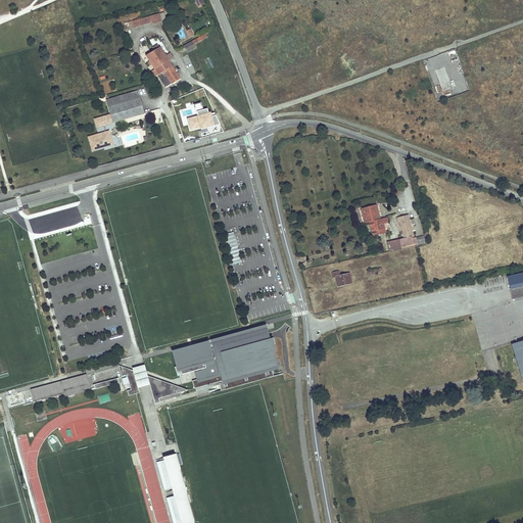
[(151,24),(161,20),(159,13),(128,21),(130,28),(151,21),(151,24)]
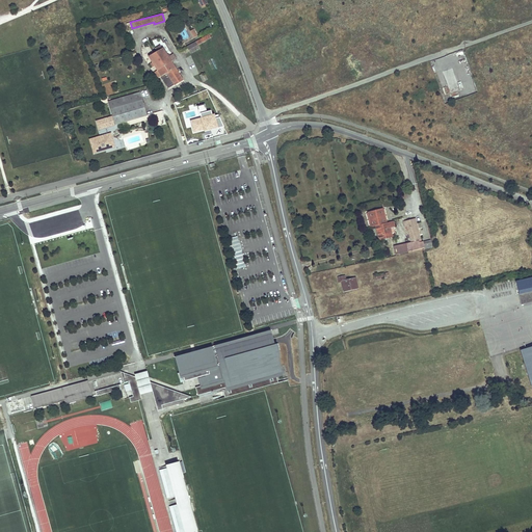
[(190,53),(198,48),(196,45),(210,37),(208,33),(186,47),(190,53)]
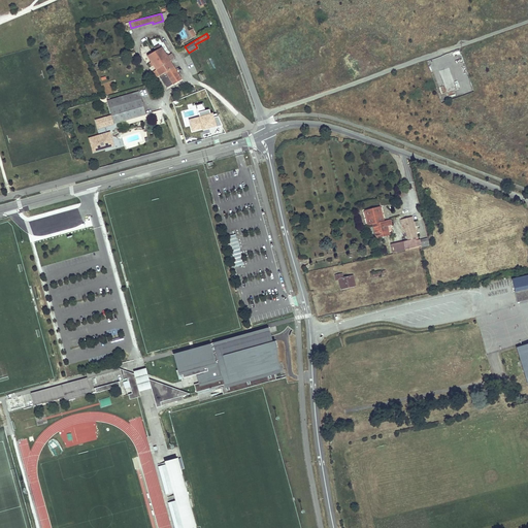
[(167,88),(180,78),(169,61),(167,57),(159,44),(154,47),(156,50),(147,56),(151,62),(153,65),(156,69),(160,74),(159,75),(167,88)]
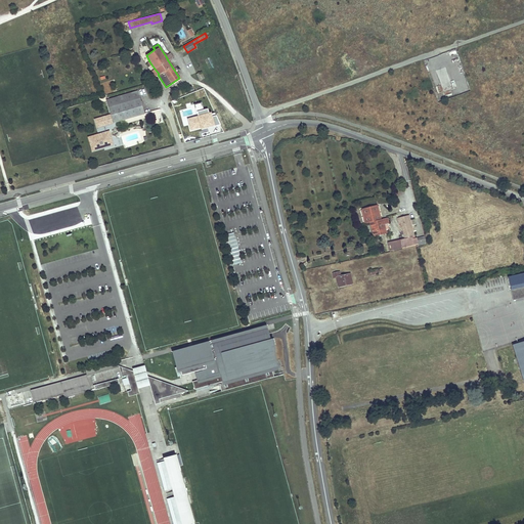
[(436,70),(443,91),(453,88),(445,67),(436,70)]
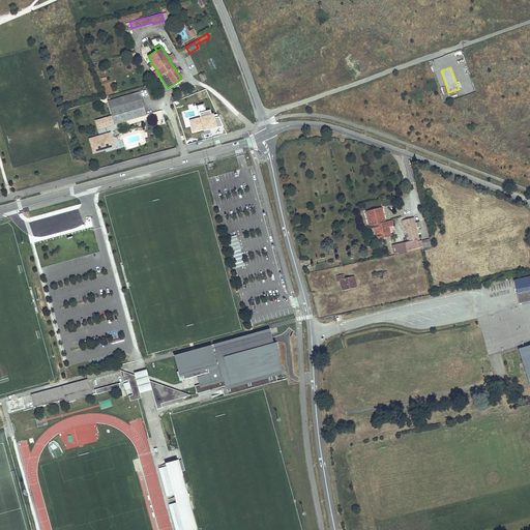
[(98,128),(146,115),(139,91),(108,100),(112,116),(96,120),(98,128)]
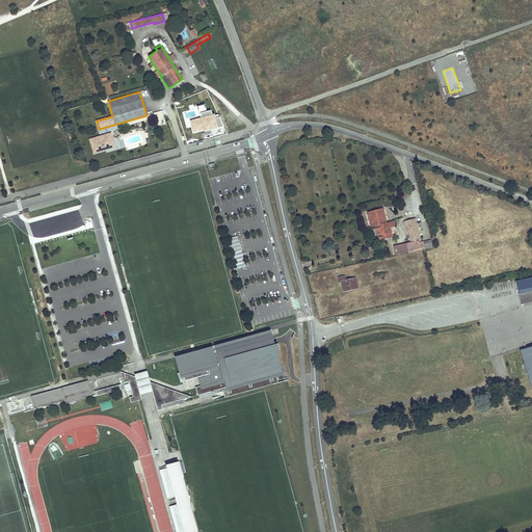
[(202,117),(195,120),(190,121),(193,132),(198,130),(204,129),(204,130),(205,131),(223,126),(219,117),(218,114),(215,115),(215,114),(212,114),(211,110),(201,113),(202,117)]
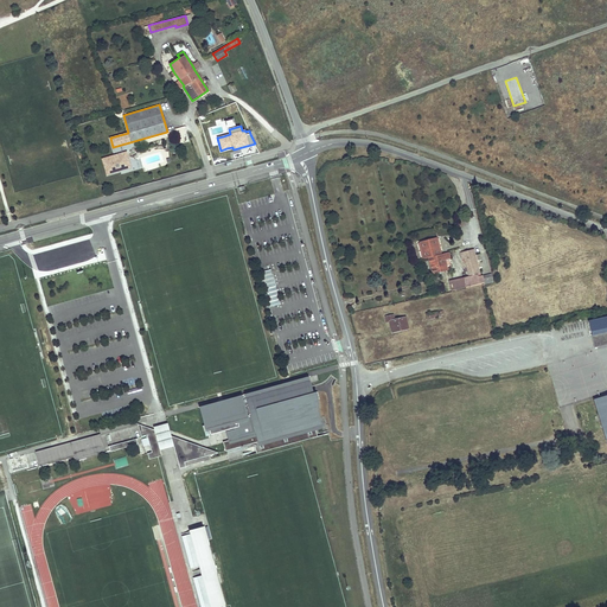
[(127,157),(123,157),(122,153),(103,159),(107,173),(127,167),(128,164),(127,157)]
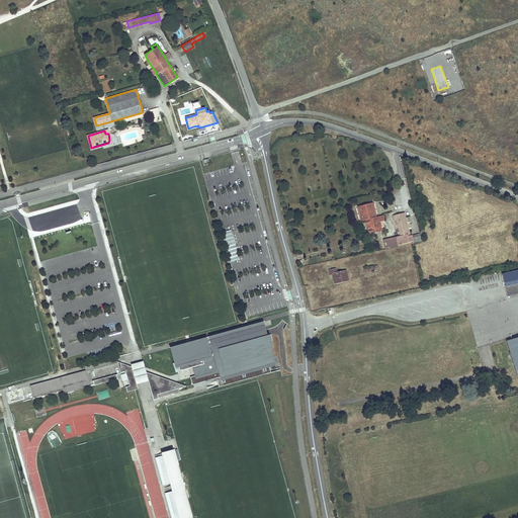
[(365,220),(368,234),(370,234),(380,231),(381,231),(379,222),(378,217),(375,217),(374,218),(371,203),(358,206),(361,221),(365,220)]
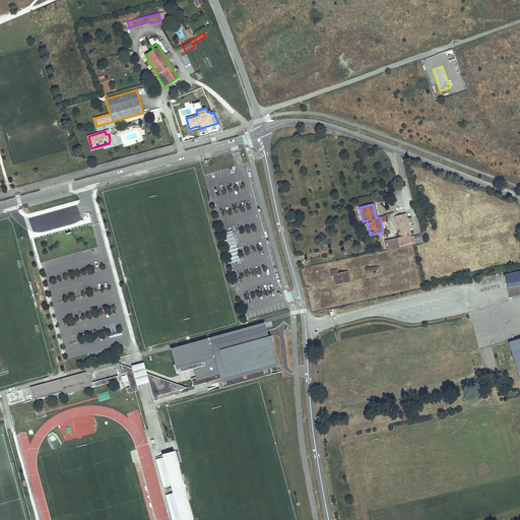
[(414,239),(421,237),(420,234),(412,236),(410,236),(410,235),(408,235),(407,231),(405,222),(404,218),(403,215),(394,217),(395,221),(397,221),(401,238),(384,242),(386,248),(403,244),(403,243),(410,241),(410,242),(414,241),(414,239)]
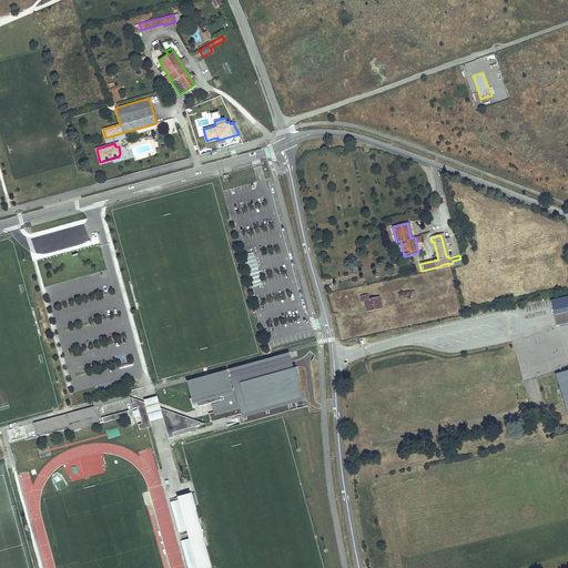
[(367,311),(382,307),(379,296),(369,298),(368,295),(361,296),(362,301),(365,301),(367,311)]
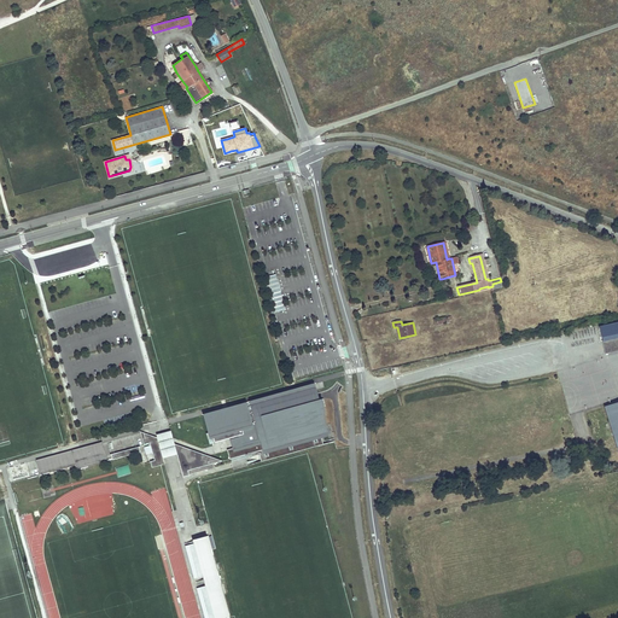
[(602,338),(617,333),(617,321),(605,325),(600,326),(602,338)]
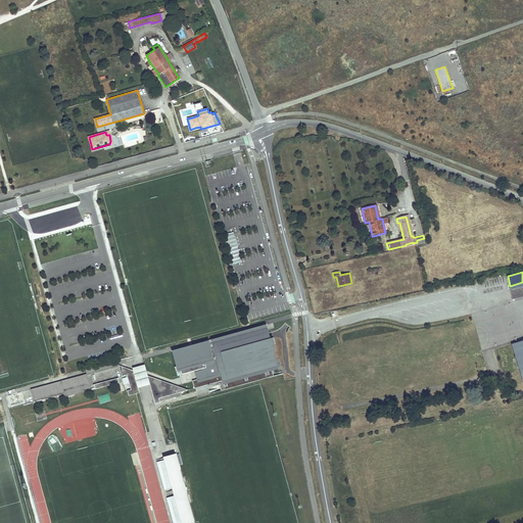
[(522,286),(510,289),(513,299),(522,296),(522,286)]
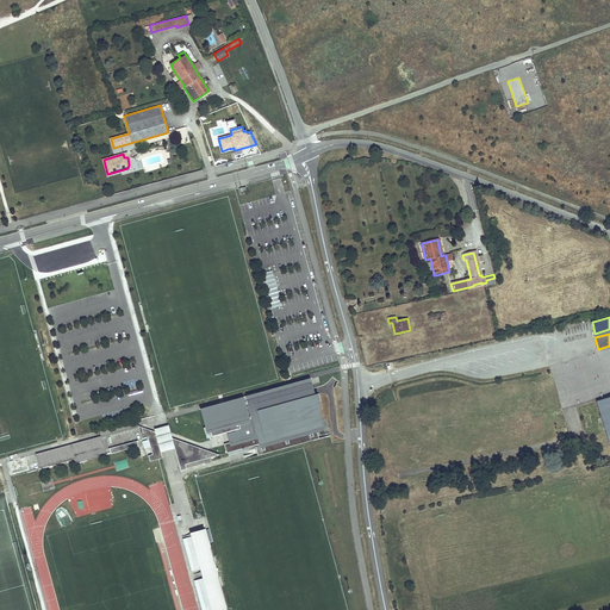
[(324,430),(322,416),(321,414),(322,410),(321,406),(321,403),(321,399),(319,396),(318,393),(316,393),(311,378),(200,409),(207,434),(210,433),(212,437),(226,434),(229,442),(224,444),(226,453),(259,443),(261,448),(324,430)]
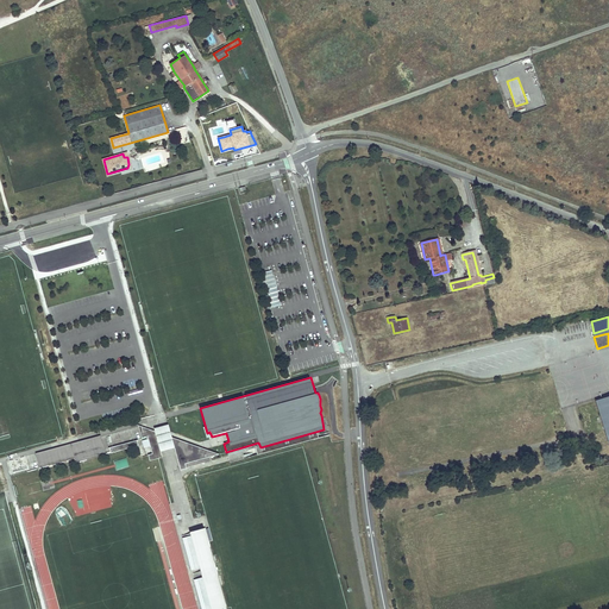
[(608,396),(596,401),(608,444),(608,396)]
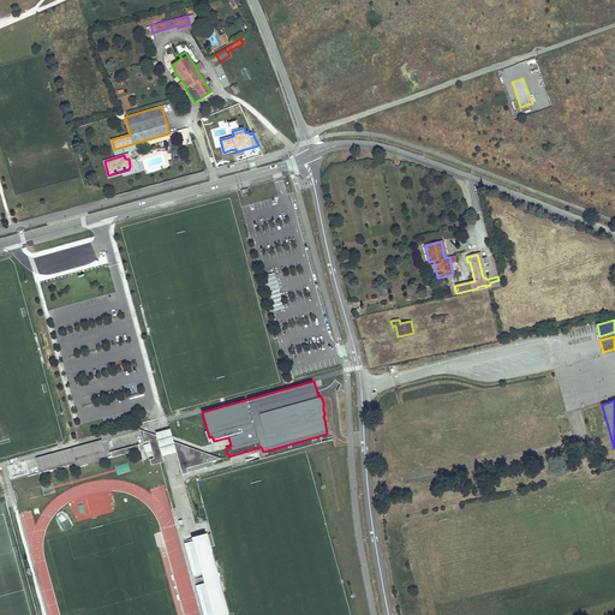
[(156,436),(162,457),(177,453),(173,441),(169,429),(155,433),(156,436)]
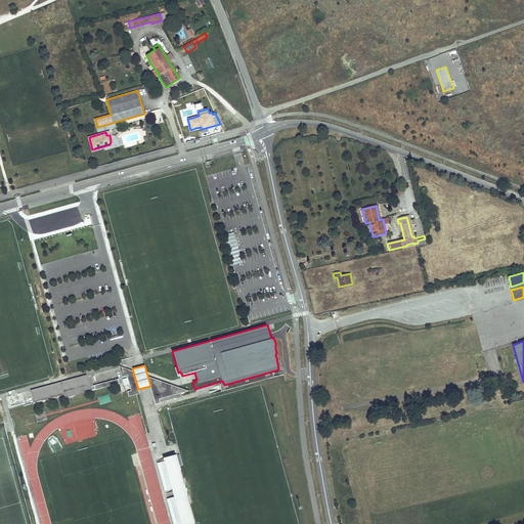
[(123,372),(121,372),(122,377),(127,376),(131,391),(127,392),(129,396),(139,393),(138,389),(133,372),(121,366),(123,372)]
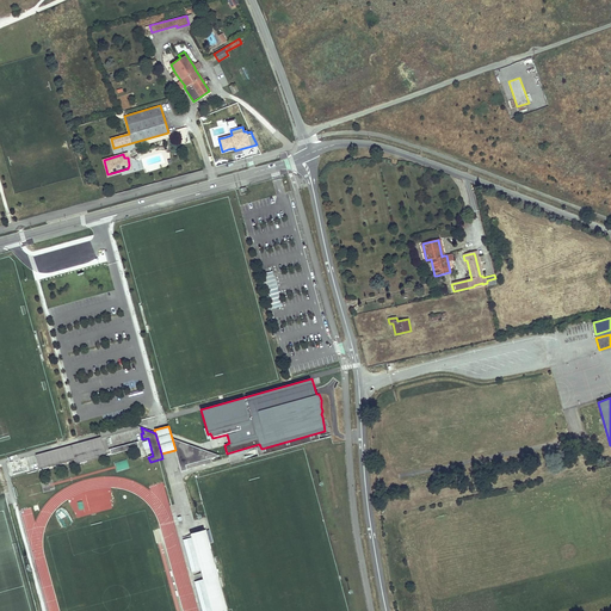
[(66,446),(68,452),(72,451),(71,448),(100,439),(103,449),(104,448),(100,437),(66,446)]
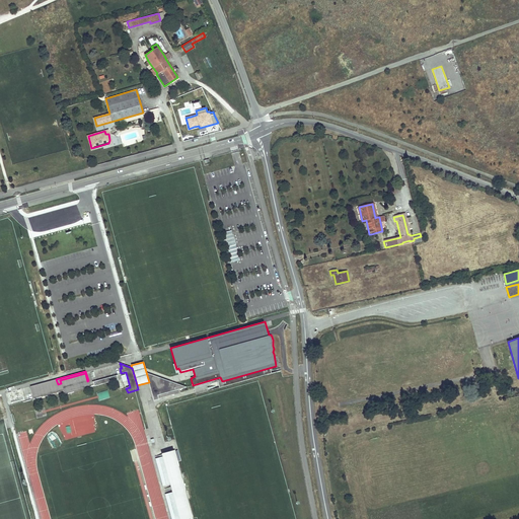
[(161,378),(146,372),(149,382),(153,400),(159,399),(158,398),(174,394),(173,391),(178,389),(186,387),(170,382),(169,384),(165,383),(165,380),(160,379),(161,378)]
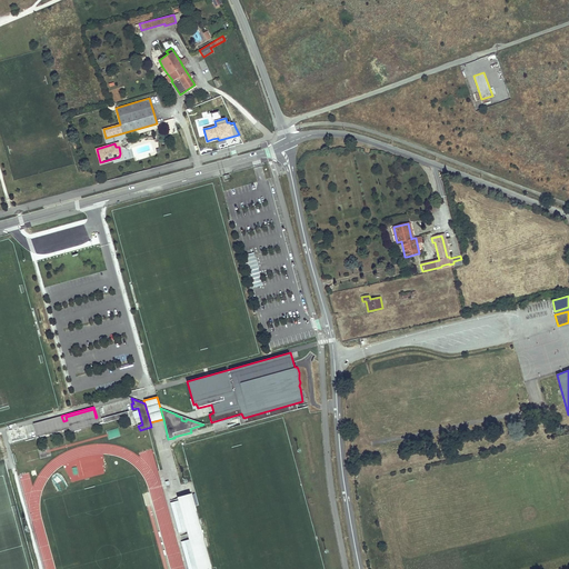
[(125,412),(101,418),(102,423),(127,417),(125,412)]
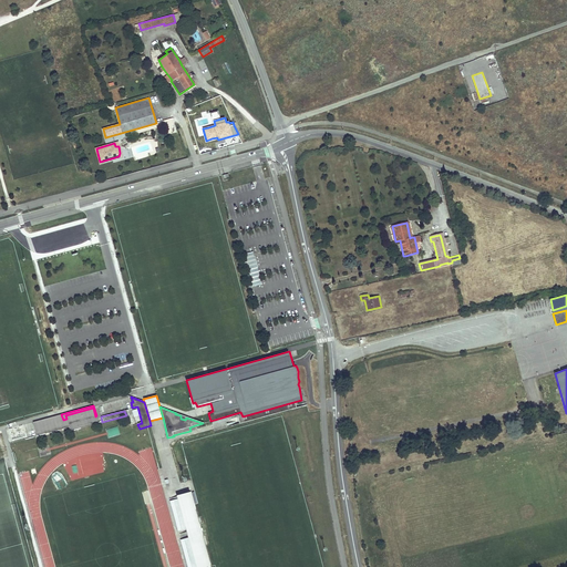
[(204,423),(176,413),(175,414),(181,415),(181,419),(185,420),(186,418),(203,423),(204,423)]
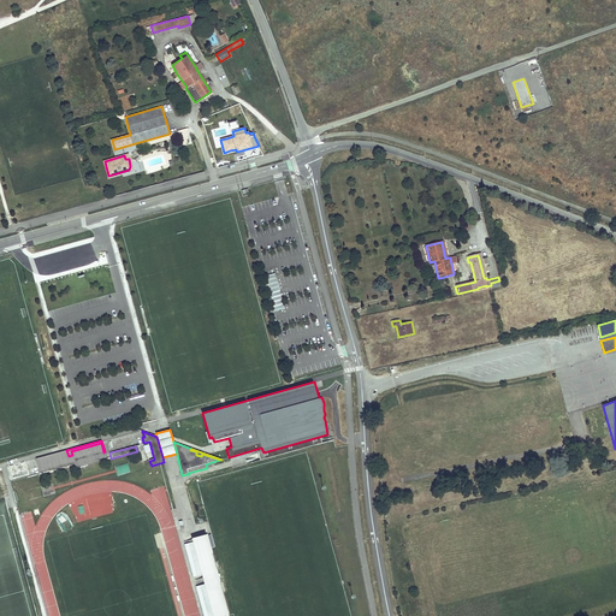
[(232,462),(235,467),(247,461),(244,456),(232,462)]
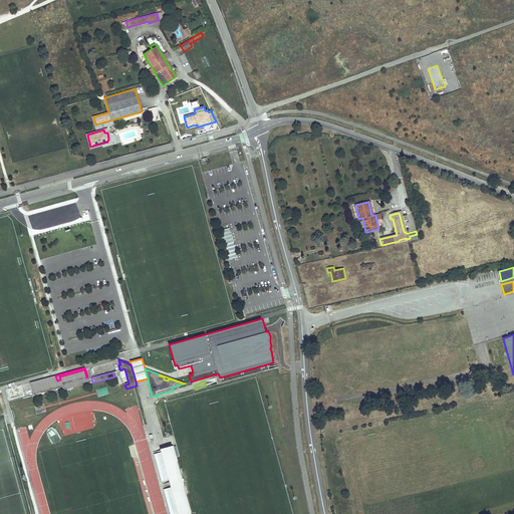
[(98,397),(108,394),(106,387),(96,390),(98,397)]
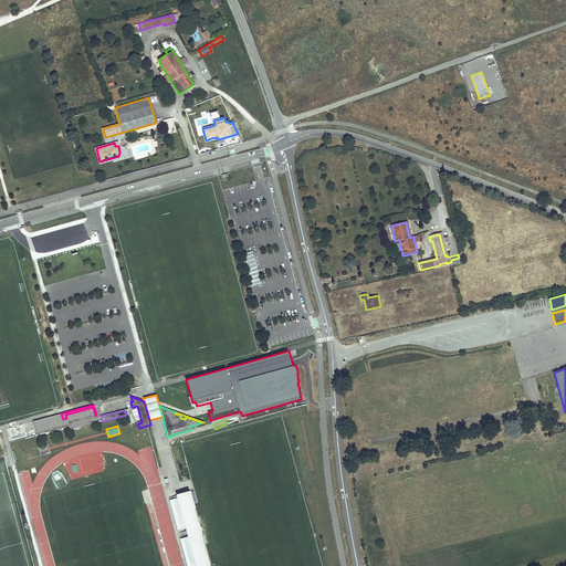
[(190,491),(168,496),(178,530),(187,527),(189,536),(180,538),(187,565),(207,565),(211,565),(190,491)]
